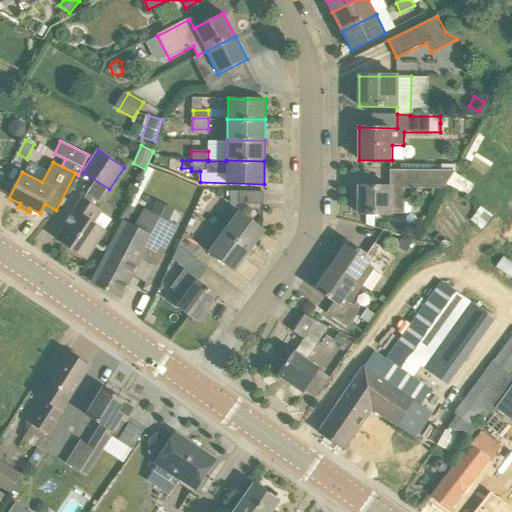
[(358,214),(366,214),(366,225),(374,228),(375,216),(392,216),(392,213),(404,214),(404,200),(404,188),(444,189),(455,171),(391,171),(391,187),(359,187),(358,214)]
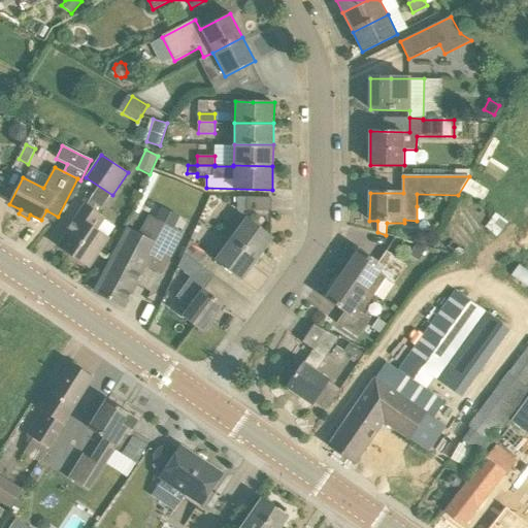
[(271,198),(251,197),(238,197),(238,209),(271,210),(271,198)]
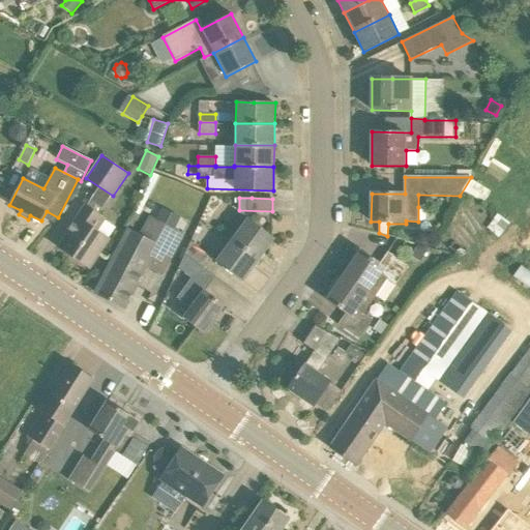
[(89,267),(116,228),(106,222),(108,218),(87,205),(66,235),(69,237),(62,248),(89,267)]
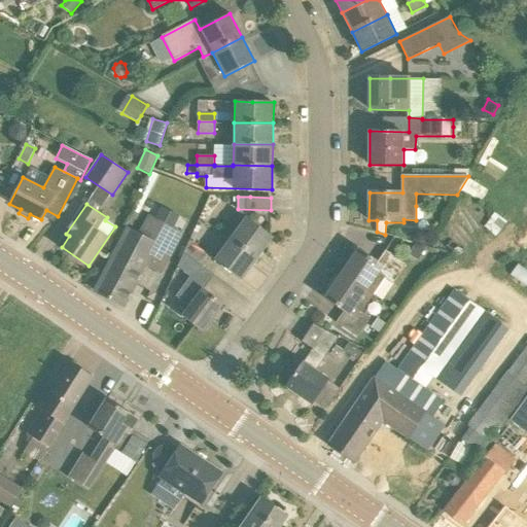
[(149,214),(144,224),(140,233),(130,227),(97,292),(123,306),(143,265),(163,275),(184,232),(149,214)]
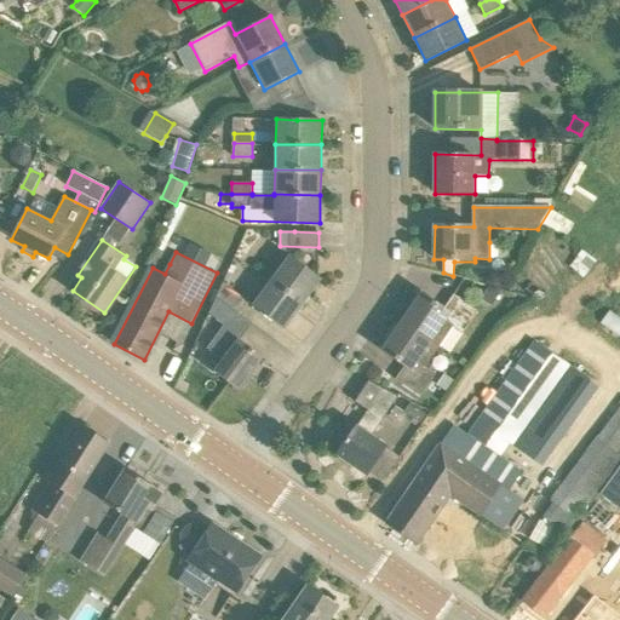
[(321,279),(302,264),(290,256),(270,280),(303,304),(321,279)]
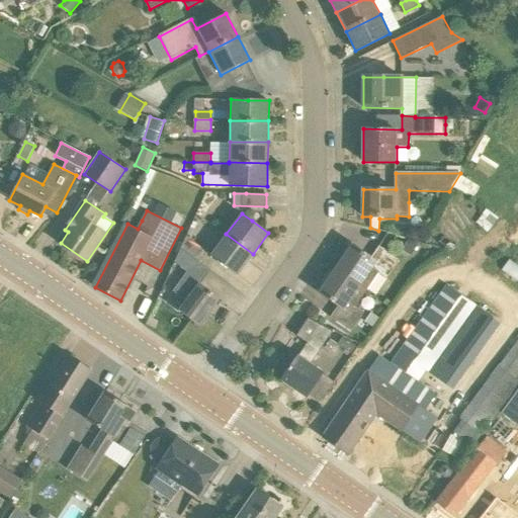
[(237,274),(253,254),(226,234),(210,255),(237,274)]
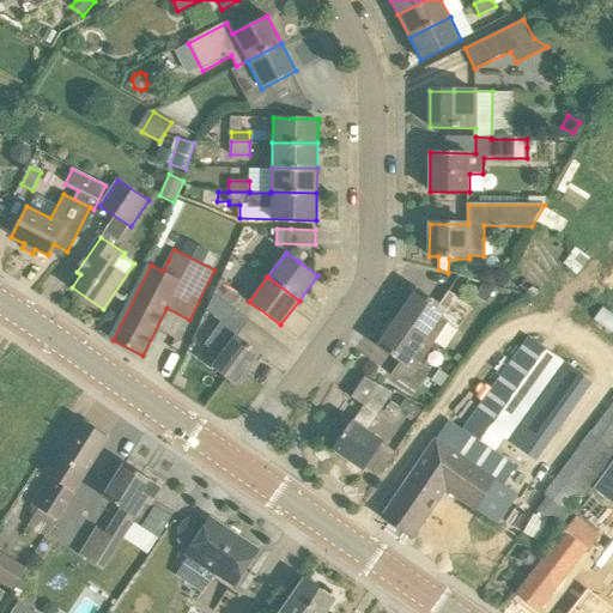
[(246,298),(225,284),(220,280),(214,293),(236,310),(246,298)]
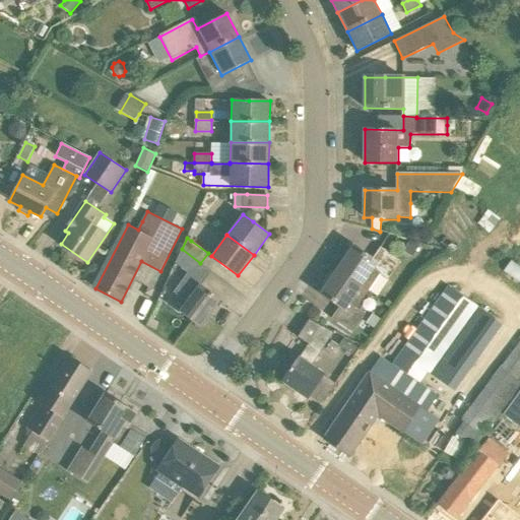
[(410,240),(403,251),(411,256),(420,243),(410,240)]
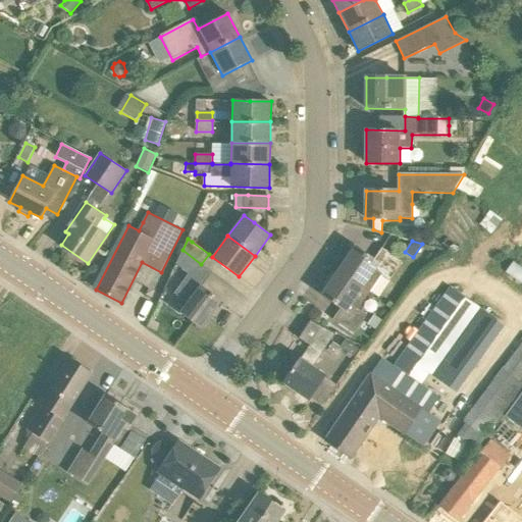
[(374,259),(371,258),(354,247),(337,271),(370,293),(381,275),(389,280),(403,261),(382,248),(374,259)]
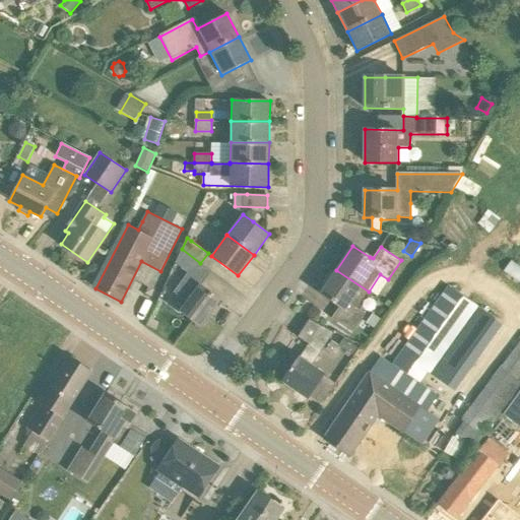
[(176,289),(189,300),(180,312),(200,327),(220,300),(201,285),(211,271),(200,263),(182,249),(176,263),(189,274),(176,289)]
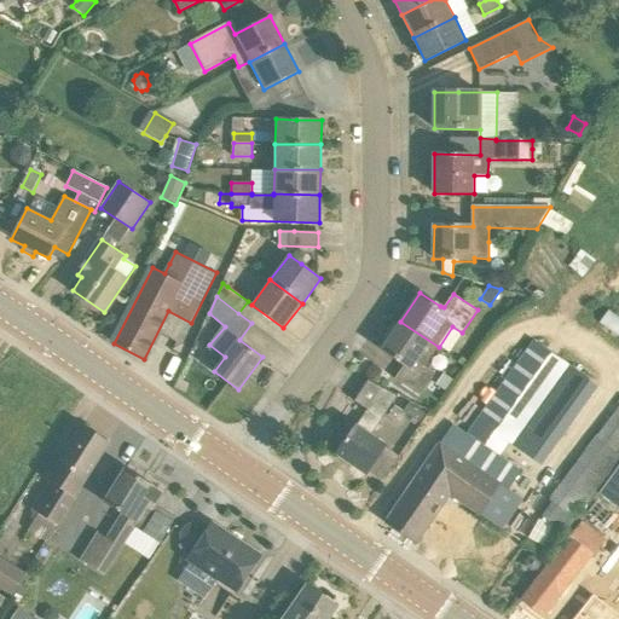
[(426,368),(439,347),(400,322),(382,350),(405,365),(395,380),(421,397),(435,374),(426,368)]
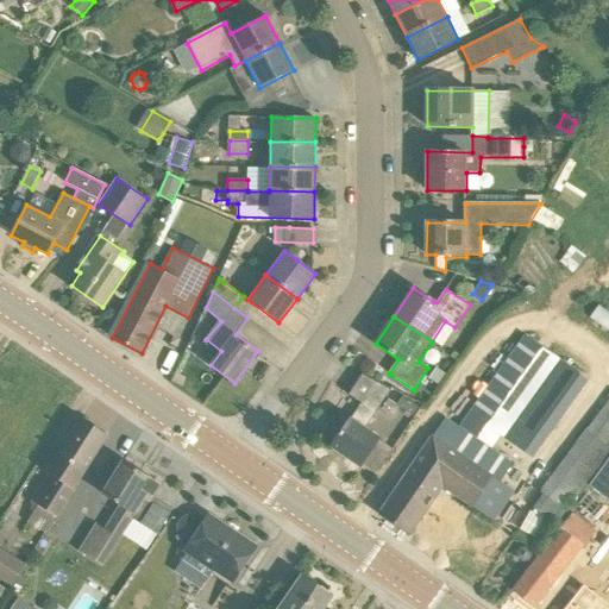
[(494,521),(507,502),(514,493),(500,482),(513,464),(495,451),(504,438),(533,458),(589,381),(526,336),(470,414),(478,419),(468,434),(465,433),(466,431),(446,418),(434,437),(434,435),(380,514),(409,534),(443,485),(494,521)]
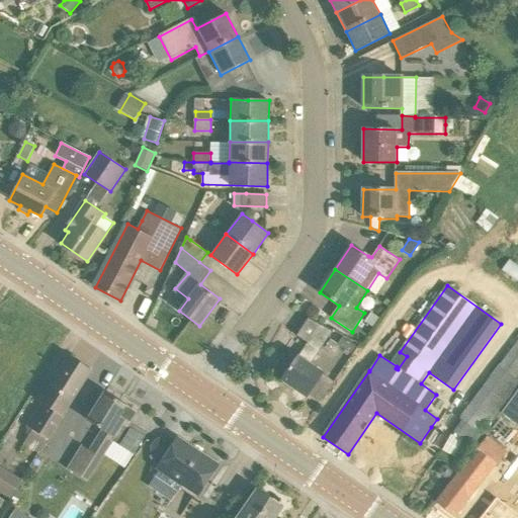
[(373,328),(379,318),(371,313),(365,322),(373,328)]
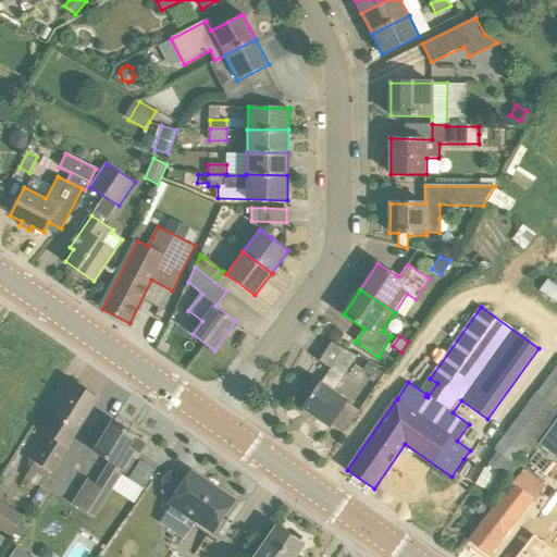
[(333,390),(355,357),(332,342),(319,361),(330,369),(302,408),(330,426),(332,423),(344,432),(359,411),(347,404),(349,401),(333,390)]
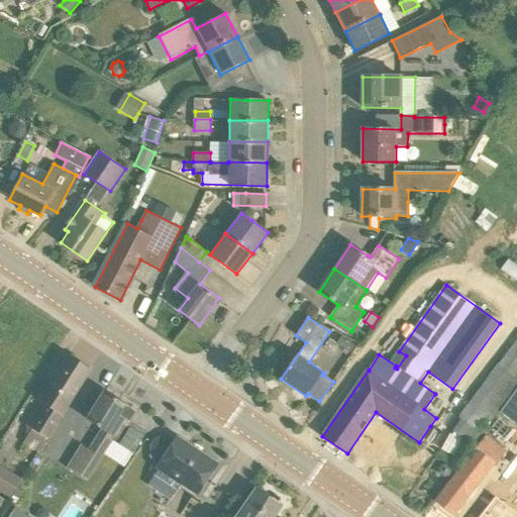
[(336,344),(350,353),(354,347),(340,338),(336,344)]
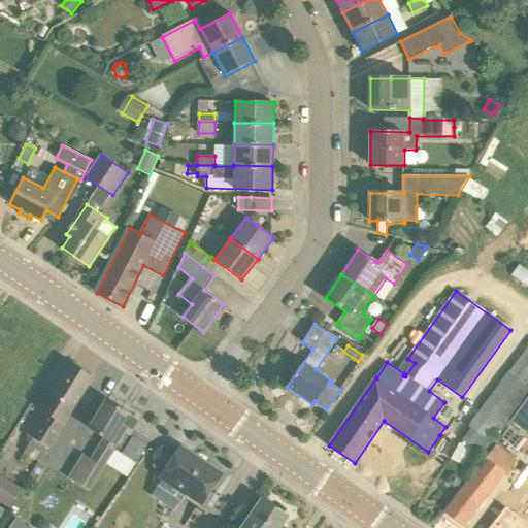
[(527,348),(468,427),(471,429),(470,429),(489,443),(527,393),(527,348)]
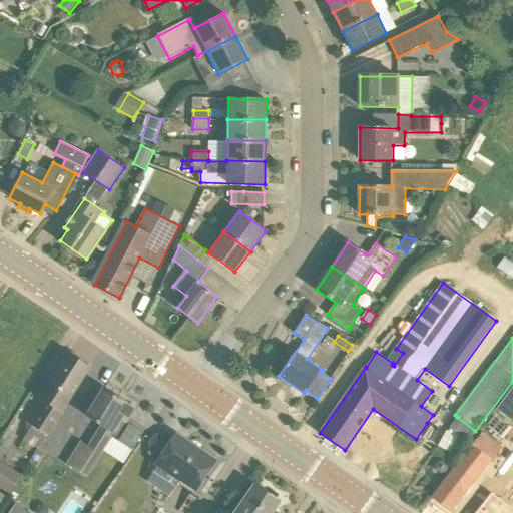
[(37,449),(90,366),(69,353),(40,399),(44,402),(30,425),(32,426),(23,440),(37,449)]
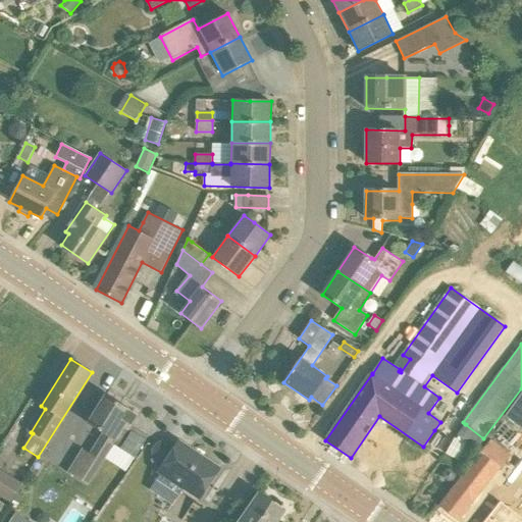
[(128,429),(138,416),(106,396),(88,424),(101,432),(88,453),(82,450),(67,472),(89,485),(114,445),(117,447),(129,429),(128,429)]
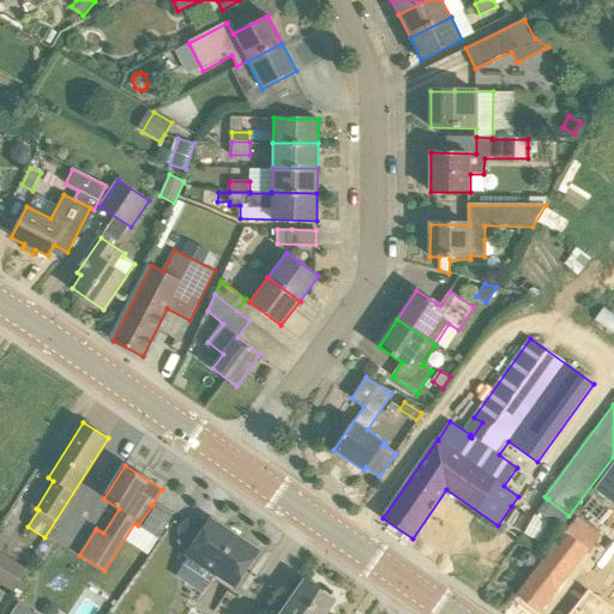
[(152,505),(138,525),(160,539),(173,518),(152,505)]
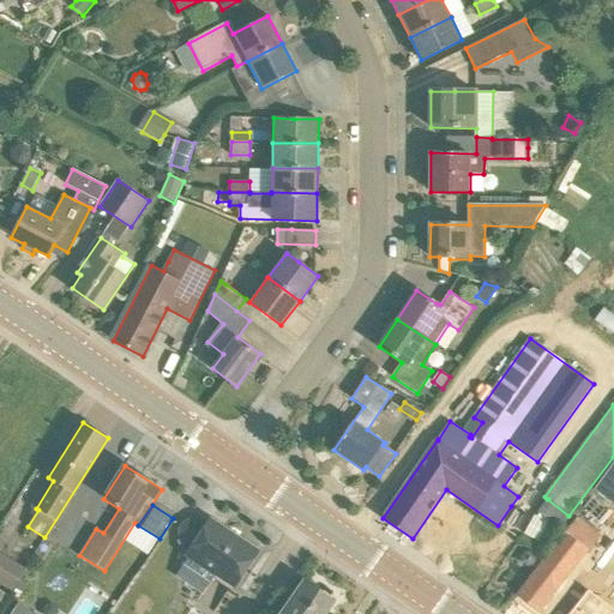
[(552,525),(553,524),(539,513),(537,517),(535,516),(524,535),(543,546),(554,527),(552,525)]
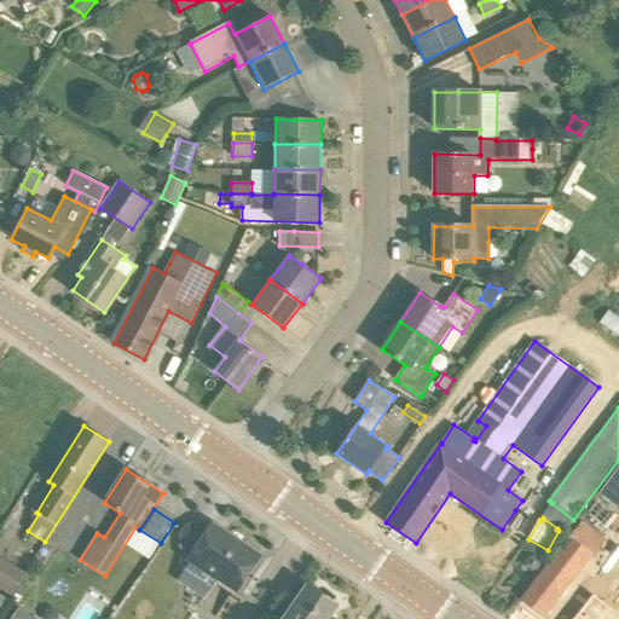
[(543,617),(557,597),(602,539),(580,522),(521,600),(543,617)]
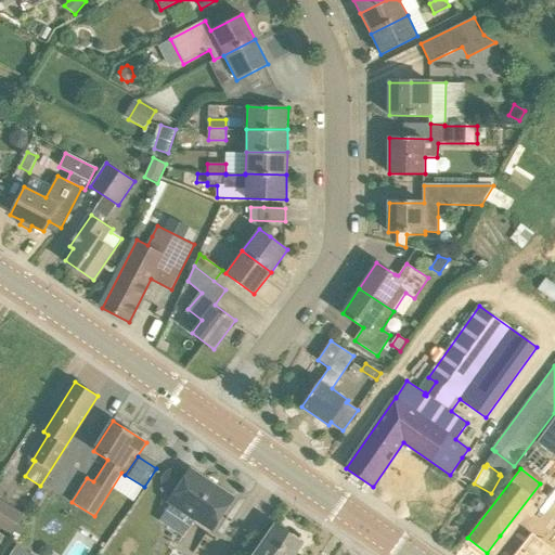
[(166,493),(171,498),(167,503),(211,532),(233,499),(190,470),(188,474),(181,469),(173,469),(166,473),(162,478),(163,486),(166,493)]
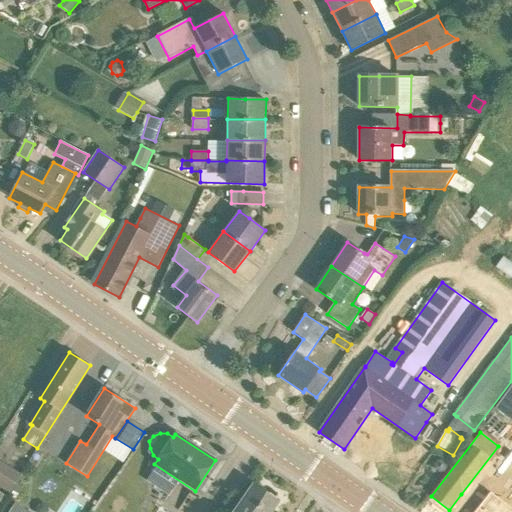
[(0,460),(0,487),(10,494),(23,475),(0,460)]
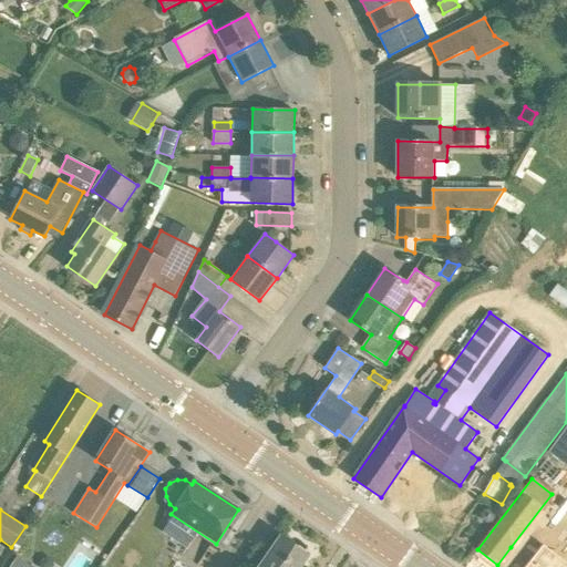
[(300,566),(309,555),(281,536),(259,566),(300,566)]
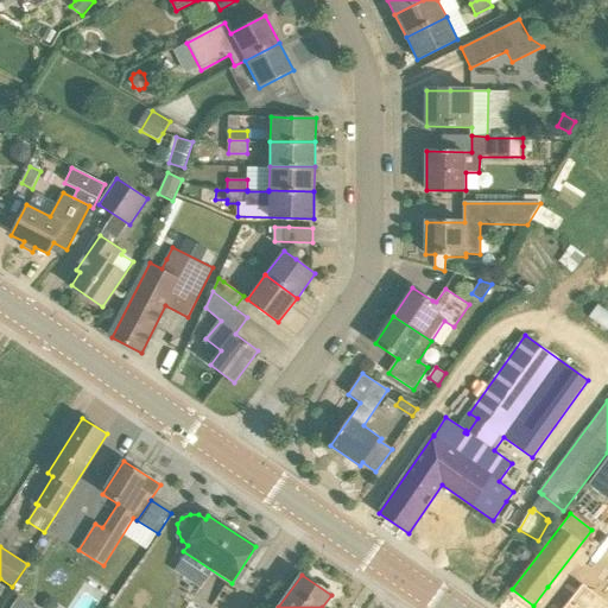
[(607,607),(607,601),(584,583),(564,607),(607,607)]
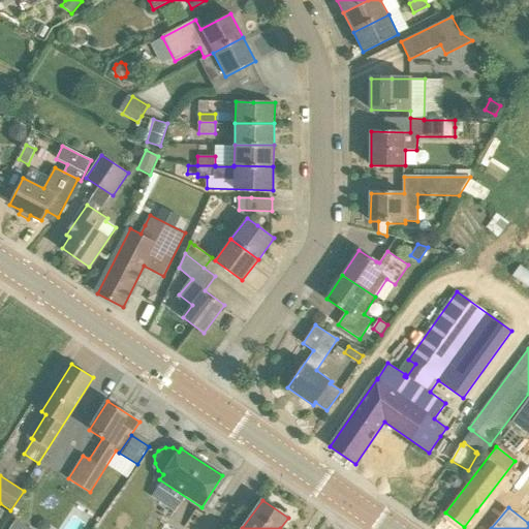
[(9,528),(29,528),(30,528),(17,519),(9,528)]
